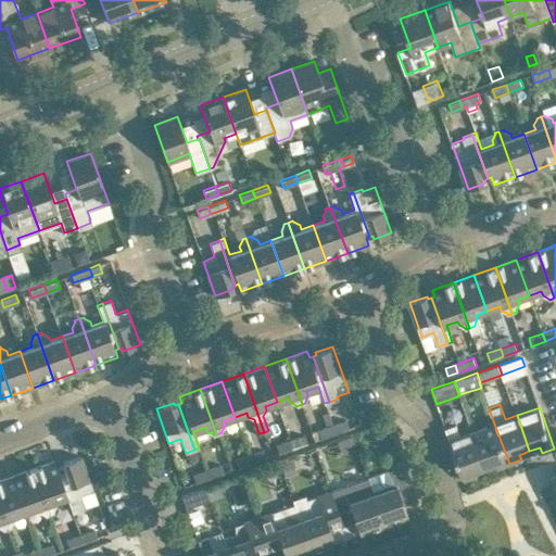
[(291,417),(283,420),(290,438),(298,434),(291,417)]
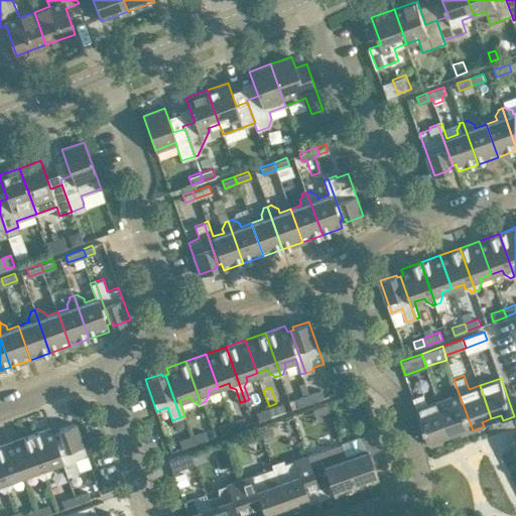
[(320,389),(312,392),(314,400),(324,397),(320,389)]
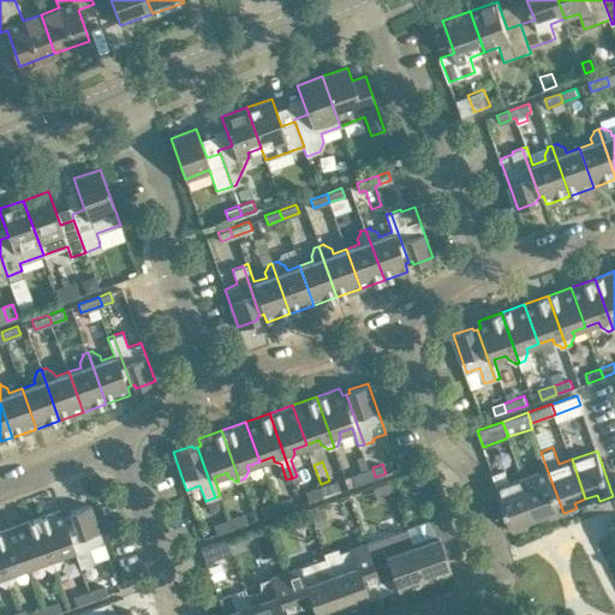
[(351,475),(354,484),(375,477),(372,467),(351,475)]
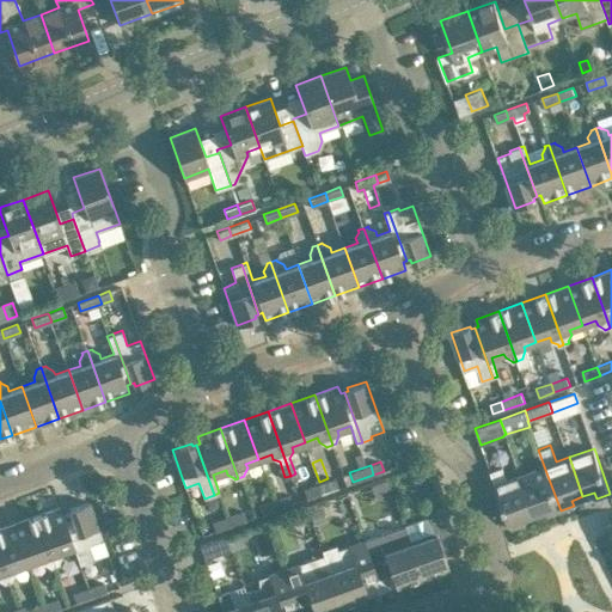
[(545,509),(548,515),(561,510),(544,466),(520,475),(534,514),(545,509)]
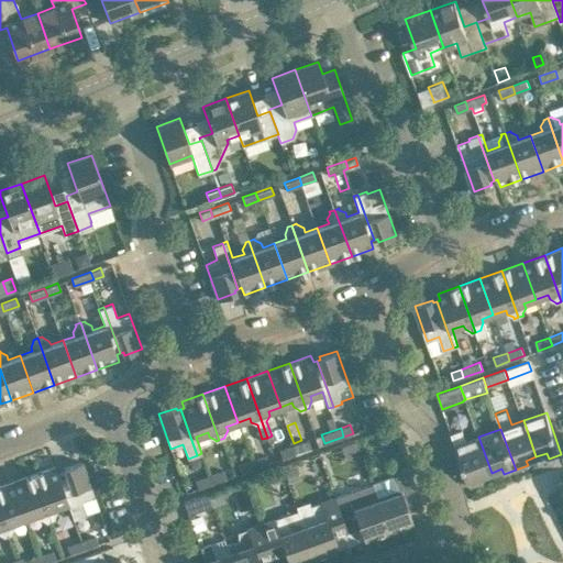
[(478,437),(466,441),(462,430),(451,433),(470,486),(483,482),(481,476),(492,473),(478,437)]
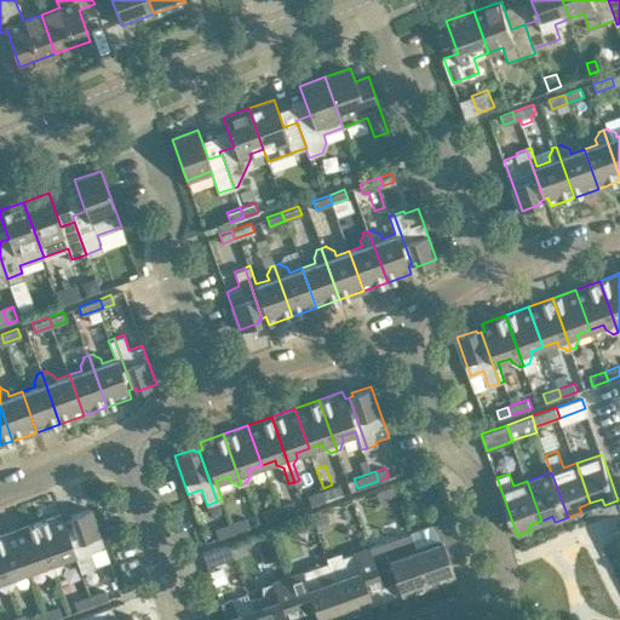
[(343,493),(339,484),(323,489),(327,499),(343,493)]
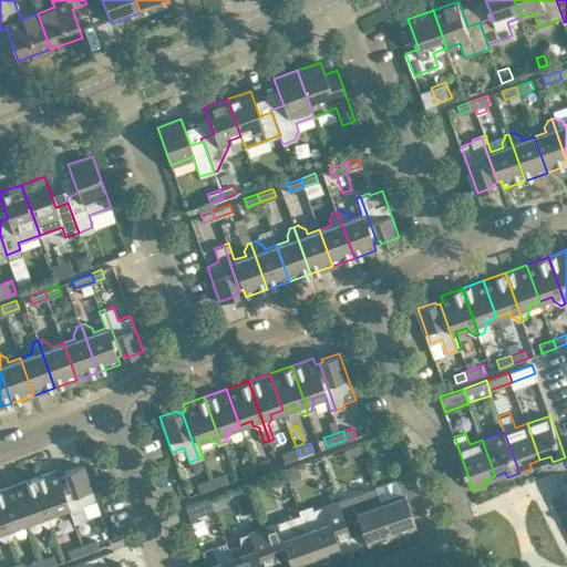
[(281,453),(284,462),(299,456),(296,447),(281,453)]
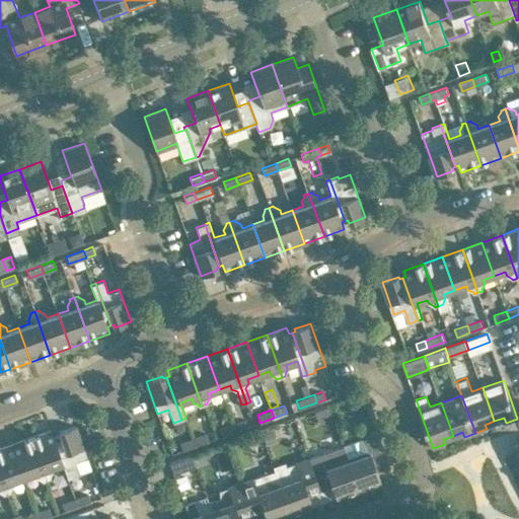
[(247,427),(245,419),(231,424),(234,432),(247,427)]
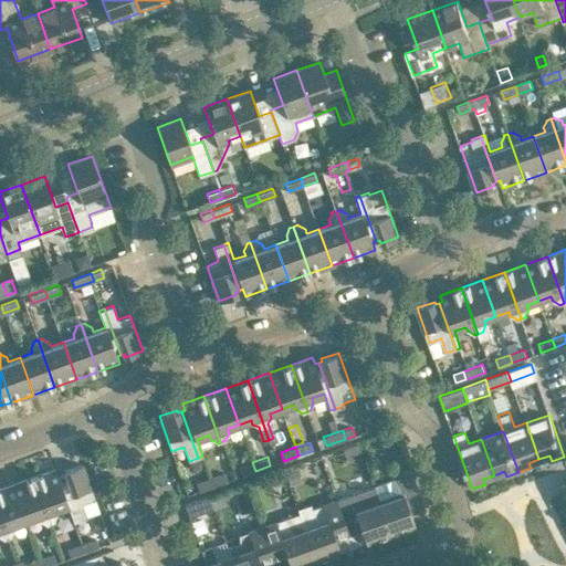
[(241,475),(255,471),(252,462),(238,468),(241,475)]
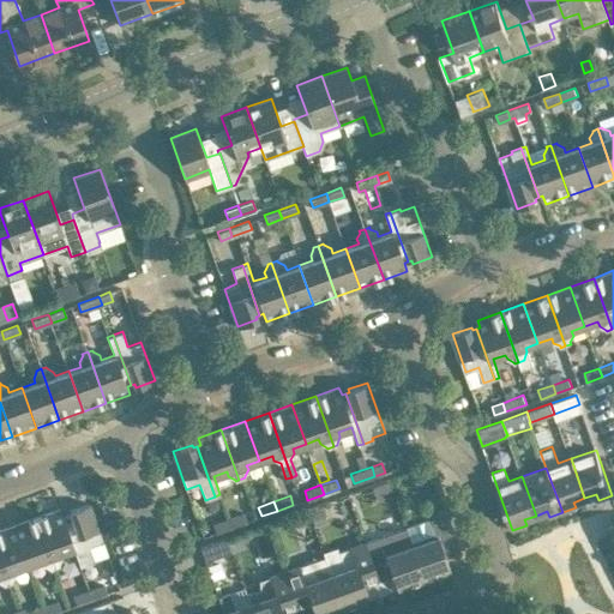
[(71,513),(67,515),(84,565),(95,561),(89,546),(102,541),(89,503),(70,510),(71,513)]
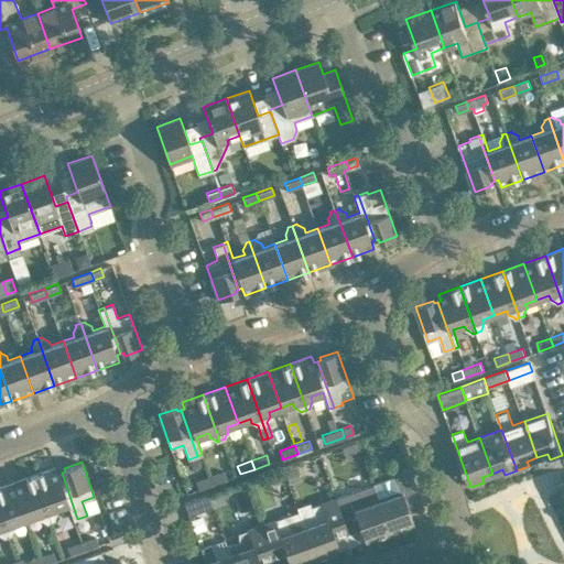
[(67,503),(73,520),(77,519),(62,473),(58,474),(55,466),(34,474),(51,521),(54,519),(54,518),(57,512),(55,508),(67,503)]
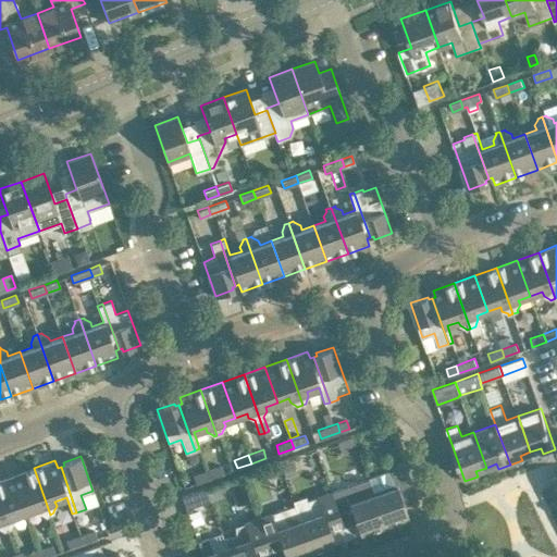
[(297,472),(294,461),(281,466),(282,471),(284,477),(297,472)]
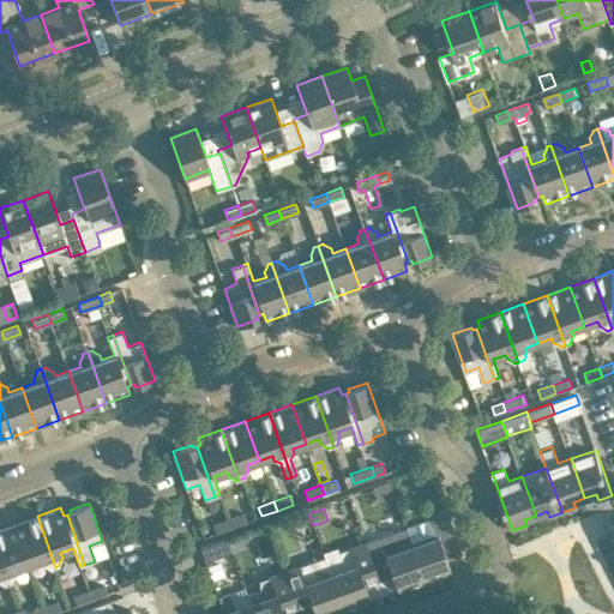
[(431,513),(433,517),(405,528),(423,578),(450,569),(445,555),(461,551),(445,509),(431,513)]
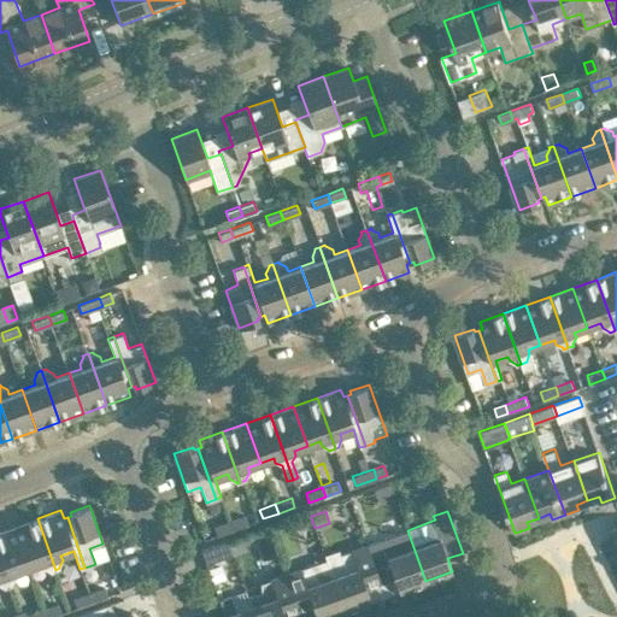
[(299,517),(301,526),(312,522),(311,516),(310,513),(299,517)]
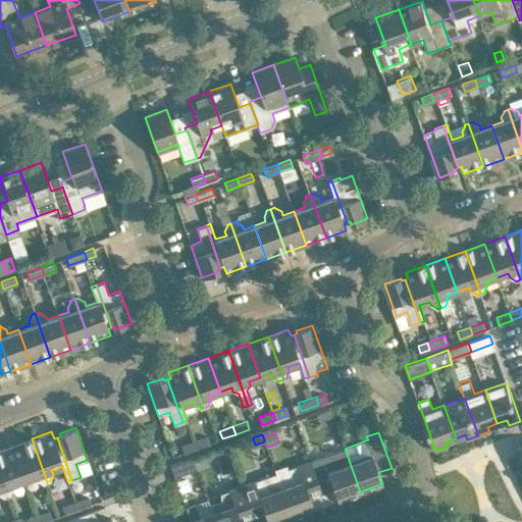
[(207,435),(189,441),(192,450),(210,444),(207,435)]
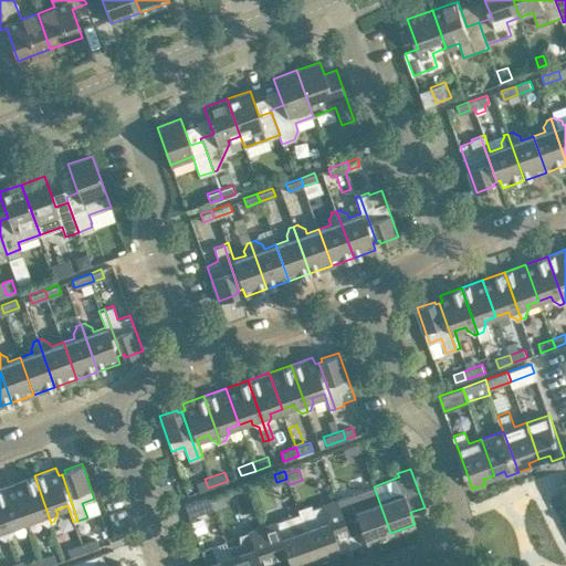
[(34,475),(12,483),(25,521),(38,516),(39,521),(45,523),(45,524),(51,523),(34,475)]
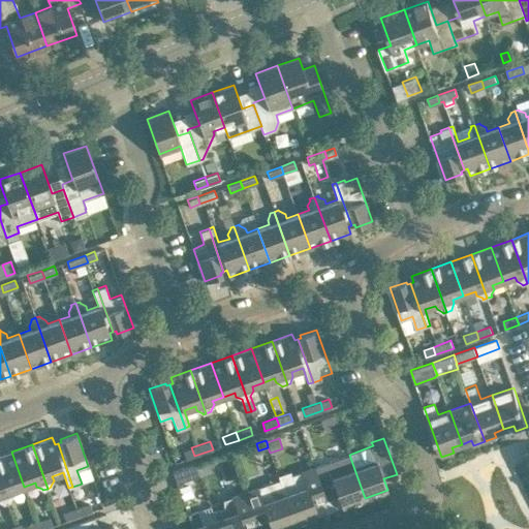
[(186,459),(194,456),(191,447),(183,450),(186,459)]
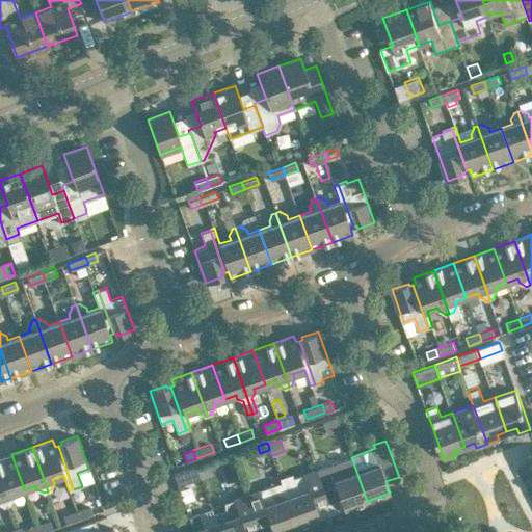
[(12,494),(24,489),(11,454),(0,458),(0,485),(7,506),(11,504),(11,503),(14,497),(12,494)]
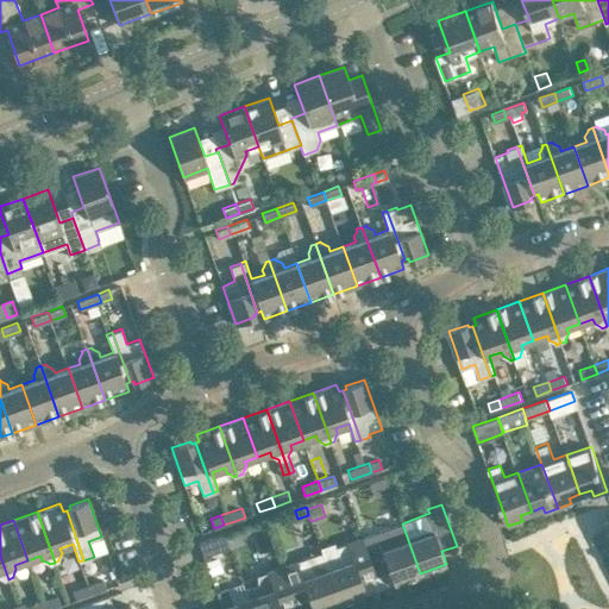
[(394,583),(420,573),(402,523),(362,538),(375,575),(389,570),(394,583)]
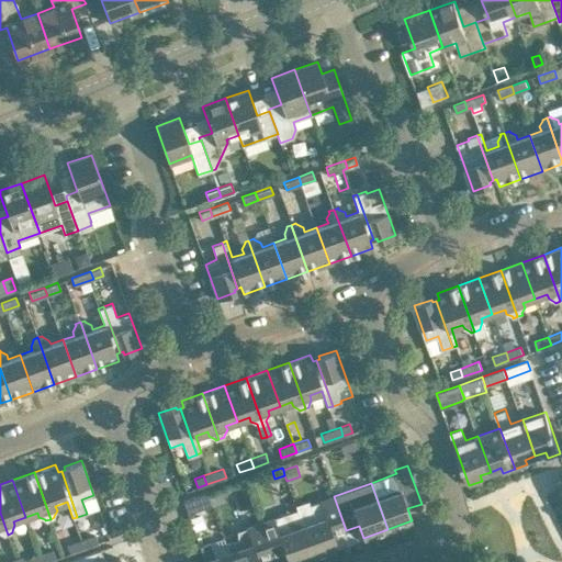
[(225,489),(209,494),(213,504),(228,498),(225,489)]
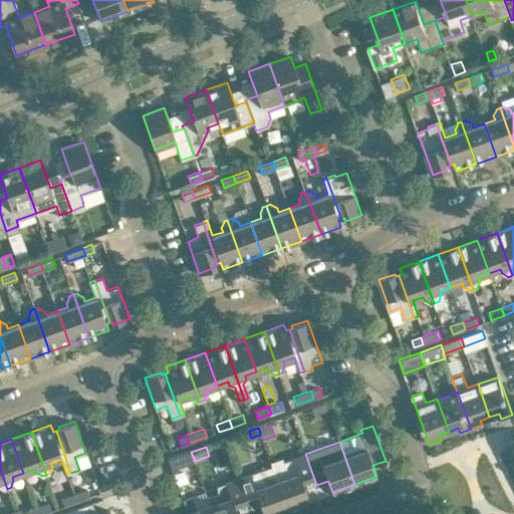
[(172,469),(194,461),(190,449),(168,457),(172,469)]
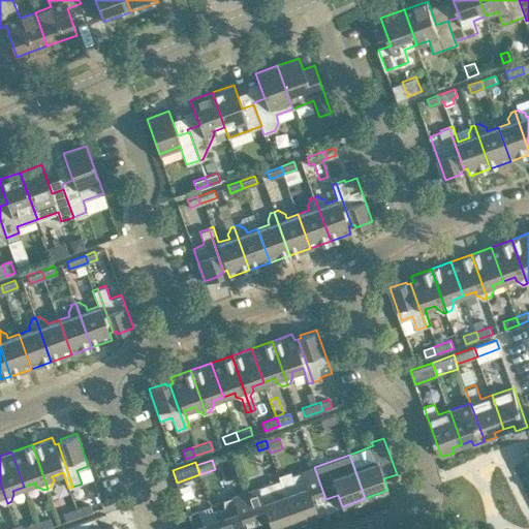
[(297,490),(284,494),(294,523),(318,515),(314,503),(325,499),(314,467),(291,474),(297,490)]
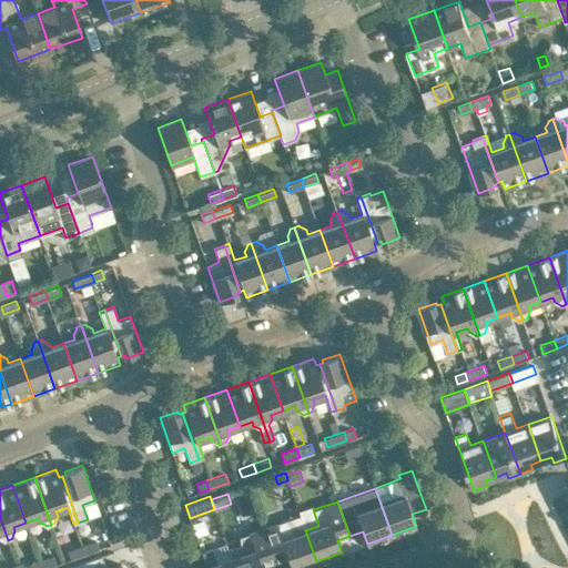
[(287,527),(285,519),(263,528),(275,563),(287,558),(291,567),(298,567),(316,561),(305,530),(304,527),(303,527),(302,523),(287,527)]
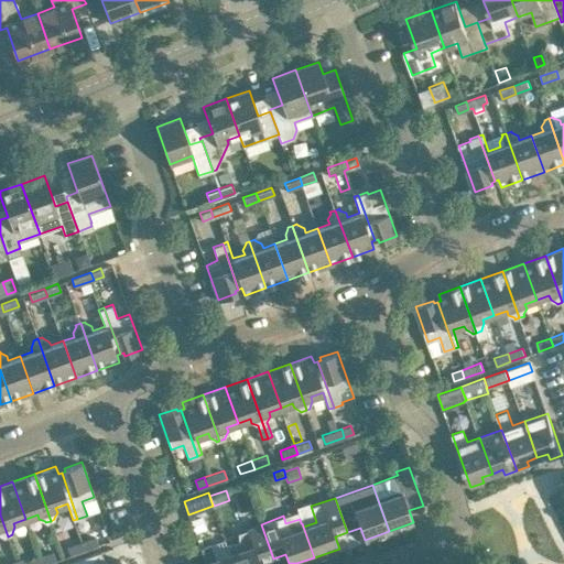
[(260,563),(273,559),(261,524),(236,533),(238,540),(226,544),(229,553),(232,563),(260,563)]
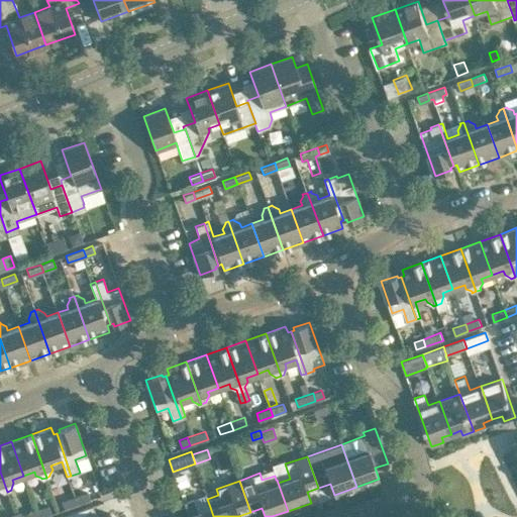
[(90,500),(87,492),(78,495),(81,503),(90,500)]
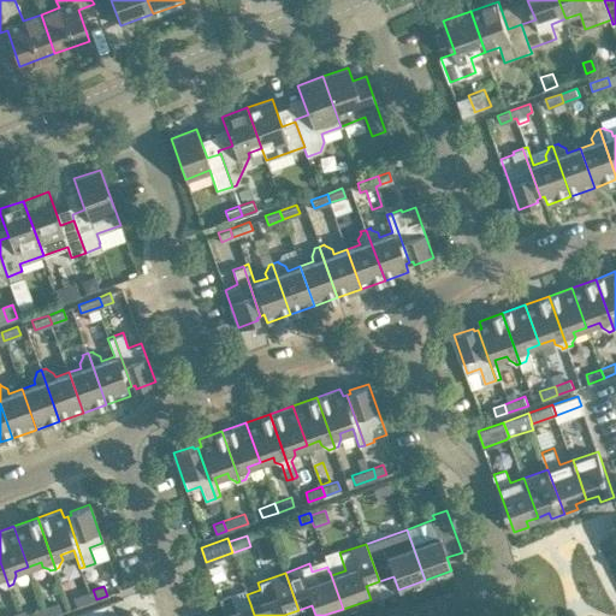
[(72,597),(76,606),(96,599),(93,590),(72,597)]
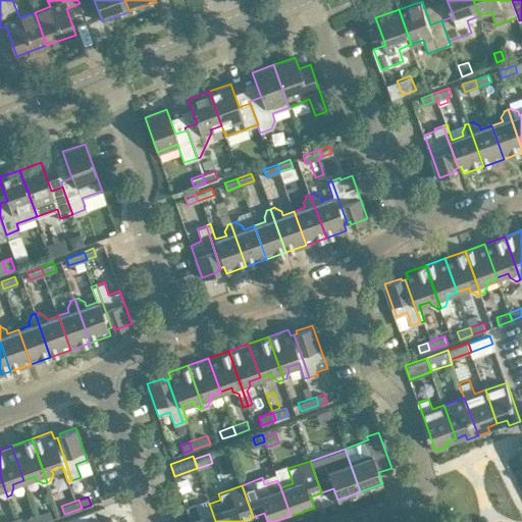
[(215,521),(212,512),(200,516),(195,503),(185,507),(190,521),(215,521)]
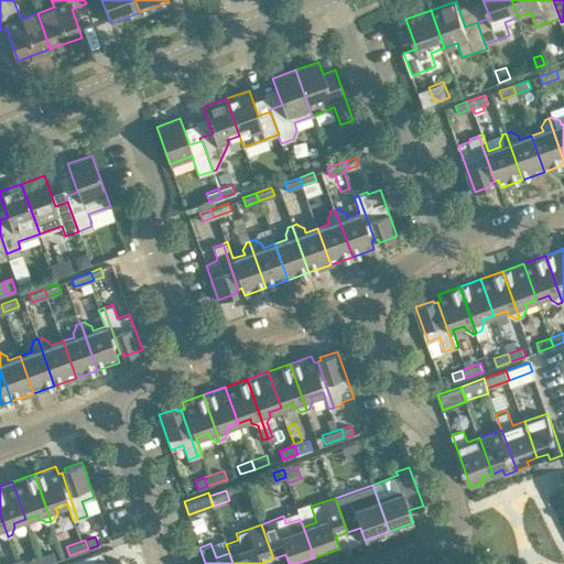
[(122,563),(119,559),(110,563),(107,563),(100,551),(65,563),(122,563)]
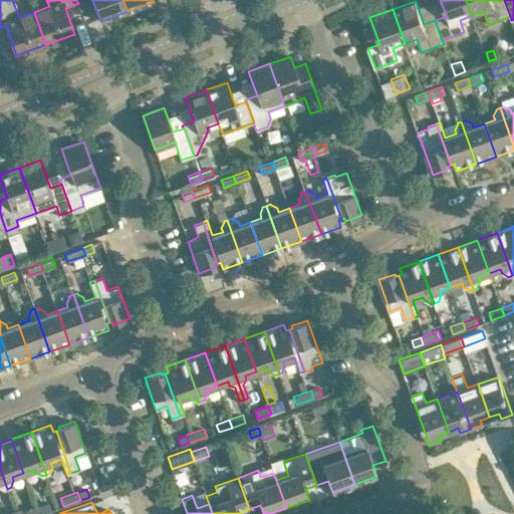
[(40,513),(51,510),(48,503),(35,507),(37,513),(40,513)]
